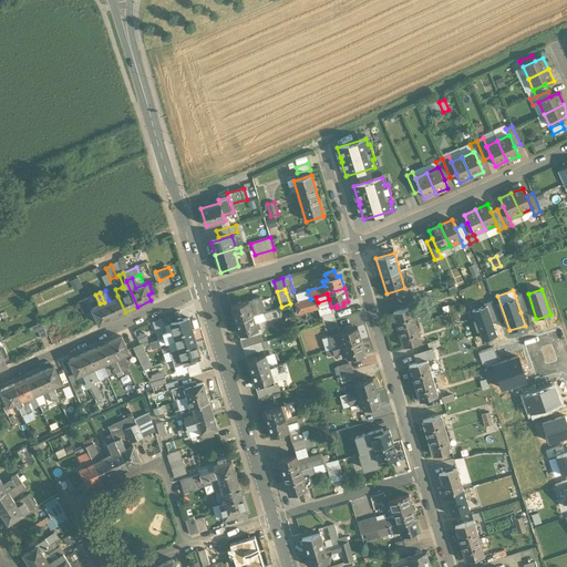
[(515,296),(521,312),(526,310),(521,294),(515,296)]
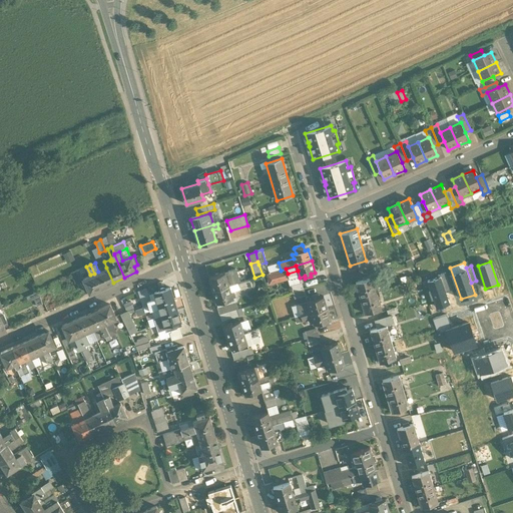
[(98,272),(94,274),(101,288),(113,283),(106,268),(98,272)]
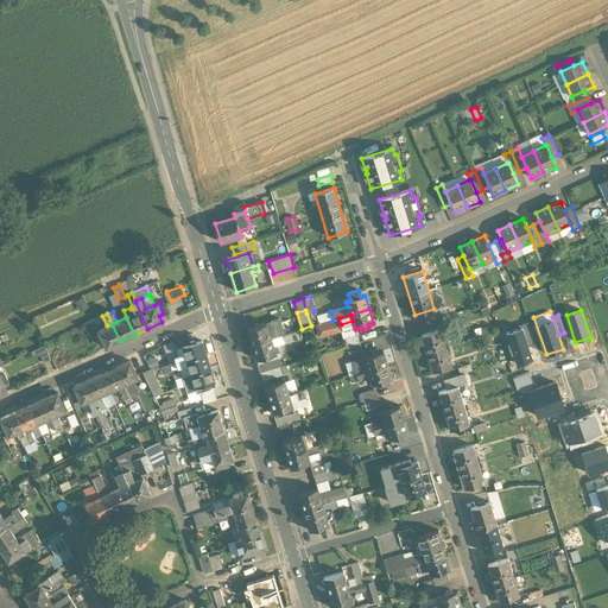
[(333,321),(316,325),(320,336),(342,329),(341,324),(339,318),(333,321)]
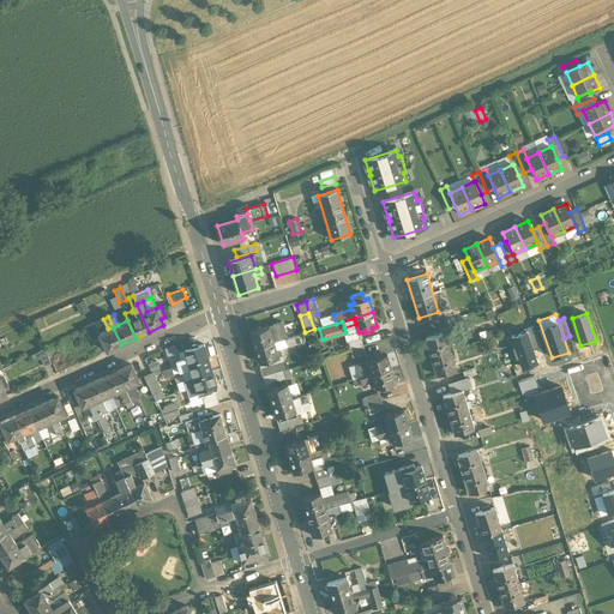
[(286,339),(281,324),(270,326),(274,342),(286,339)]
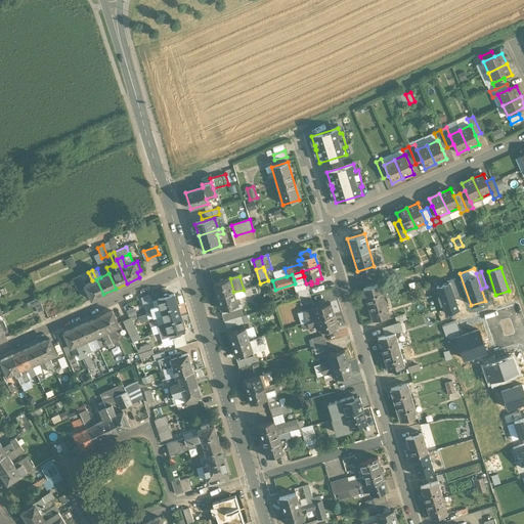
[(230,278),(214,284),(217,297),(233,292),(230,278)]
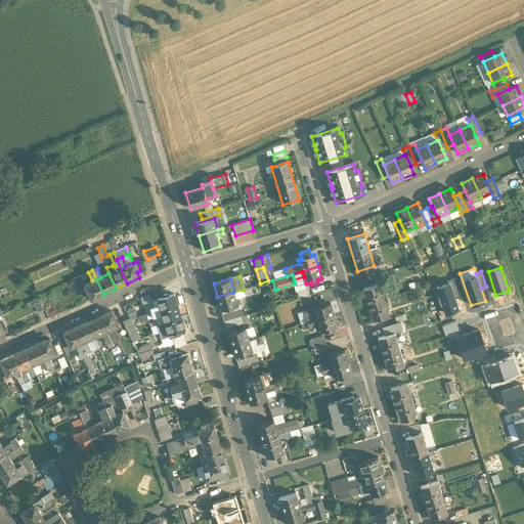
[(103,294),(96,279),(92,280),(84,285),(91,299),(103,294)]
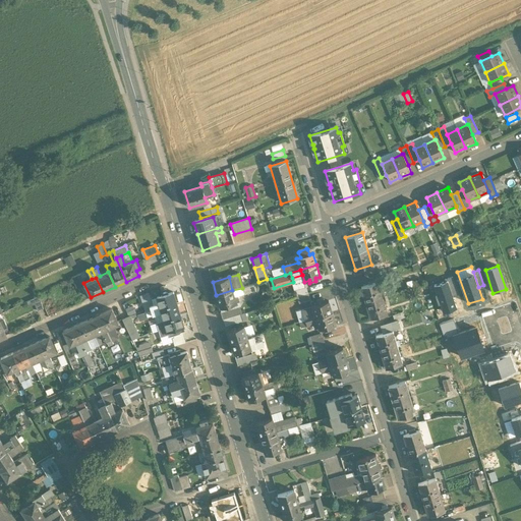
[(447,282),(452,296),(458,295),(452,278),(446,280),(447,282)]
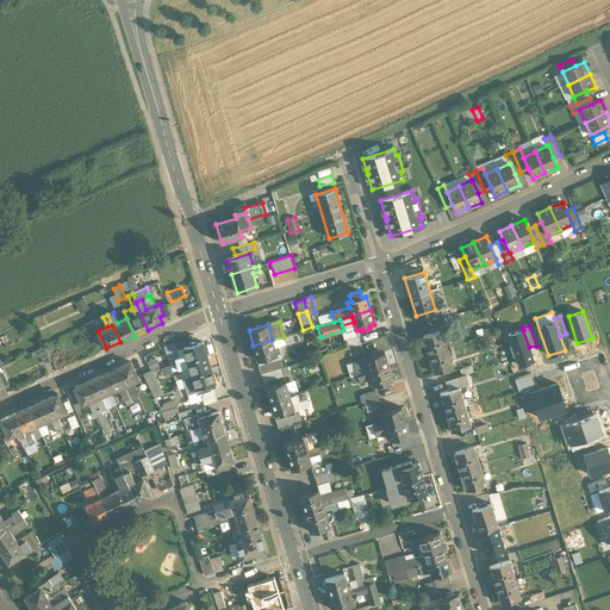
[(441,330),(422,336),(434,373),(453,367),(441,330)]
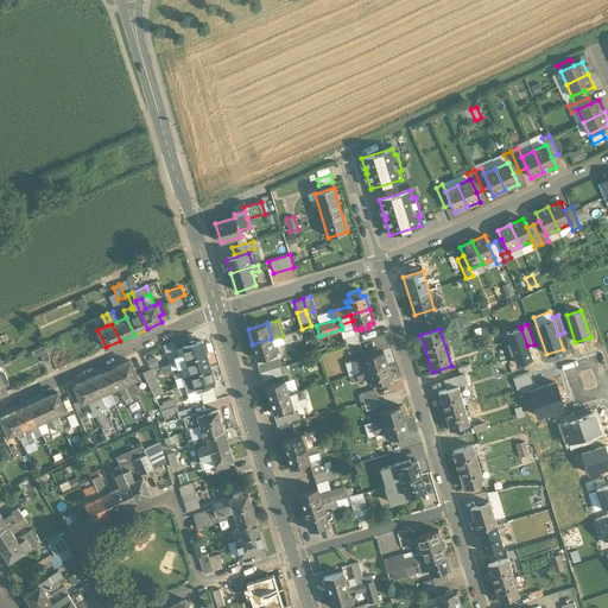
[(521,329),(507,335),(517,366),(532,360),(527,346),(521,329)]
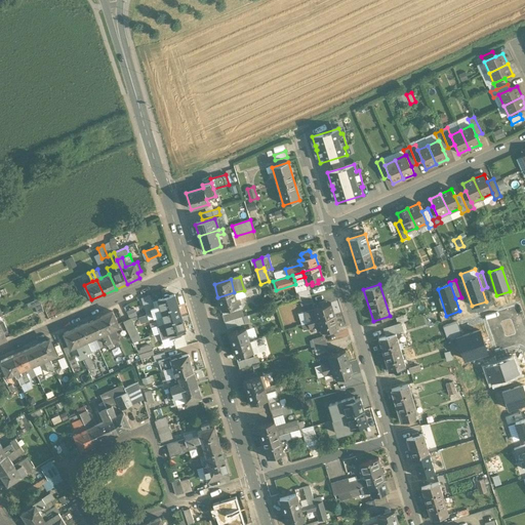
[(255,286),(244,290),(245,296),(257,293),(255,286)]
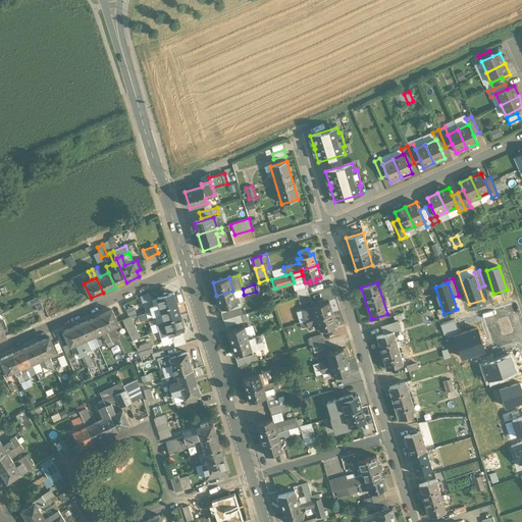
[(306,289),(296,292),(298,297),(308,294),(306,289)]
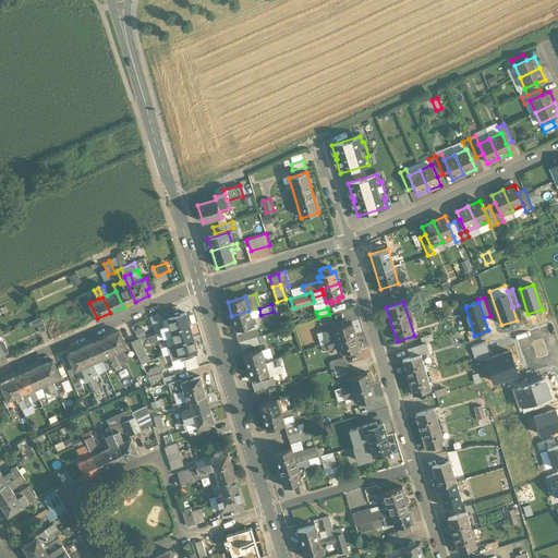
[(249,311),(231,316),(235,330),(253,325),(249,311)]
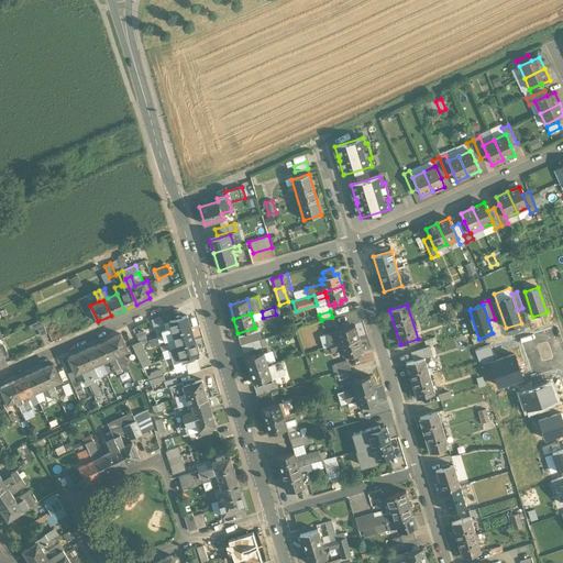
[(187,316),(181,317),(179,316),(176,318),(175,319),(169,320),(173,332),(190,327),(187,316)]
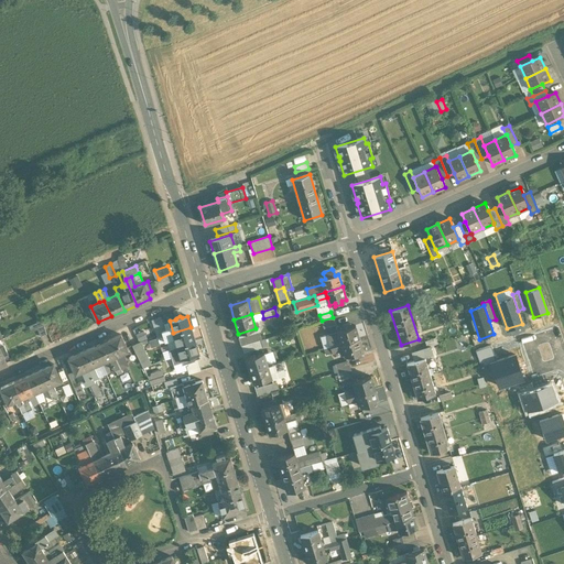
[(322,321),(321,322),(323,328),(335,325),(333,317),(322,321)]
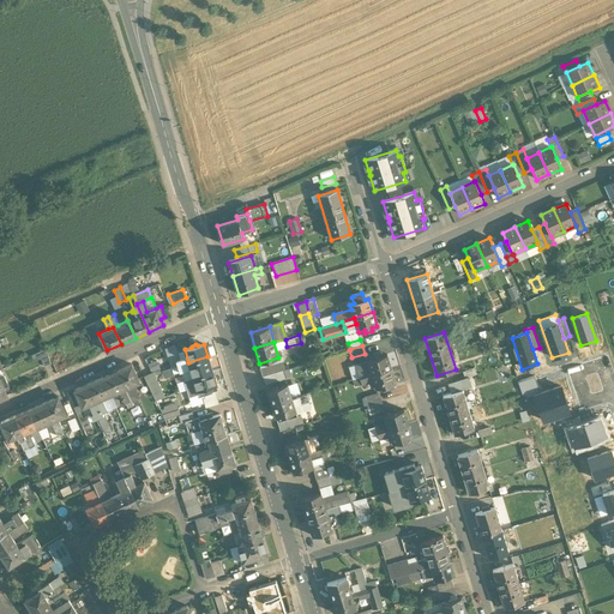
[(185,349),(174,351),(173,349),(166,351),(170,368),(178,366),(188,362),(185,349)]
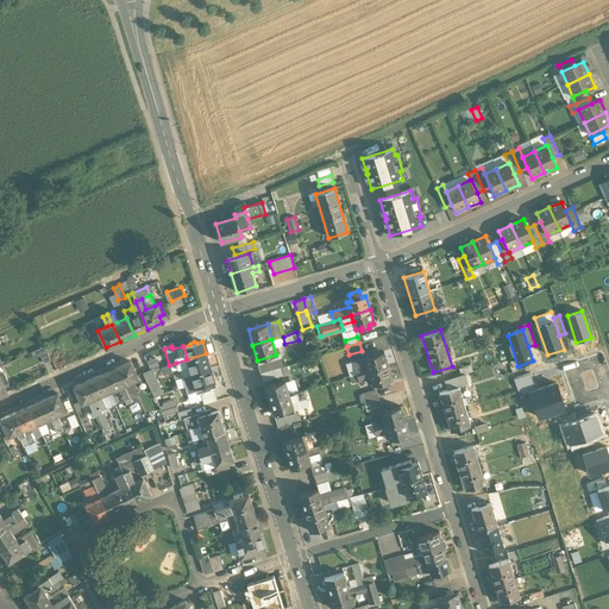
[(371,356),(364,357),(364,358),(352,362),(357,375),(369,371),(387,366),(383,352),(376,353),(375,350),(370,351),(371,356)]
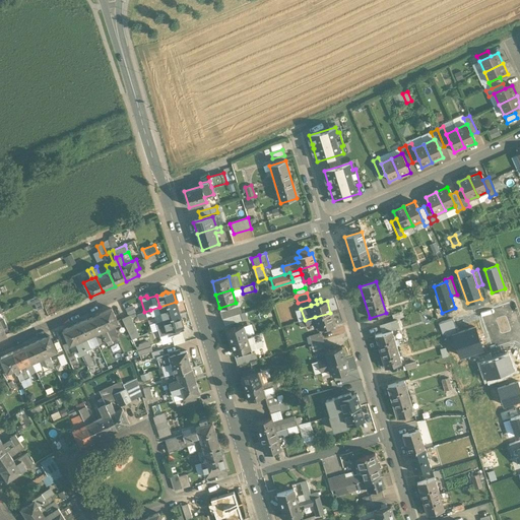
[(176,302),(159,307),(161,312),(164,319),(179,314),(176,302)]
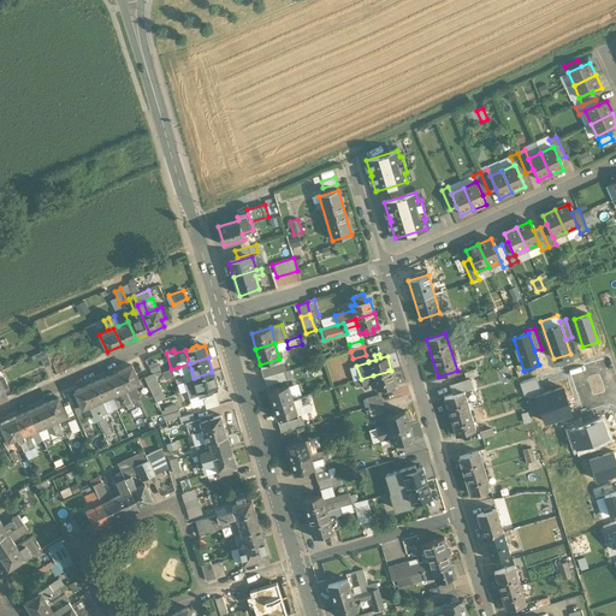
[(282,362),(261,368),(265,378),(284,372),(282,362)]
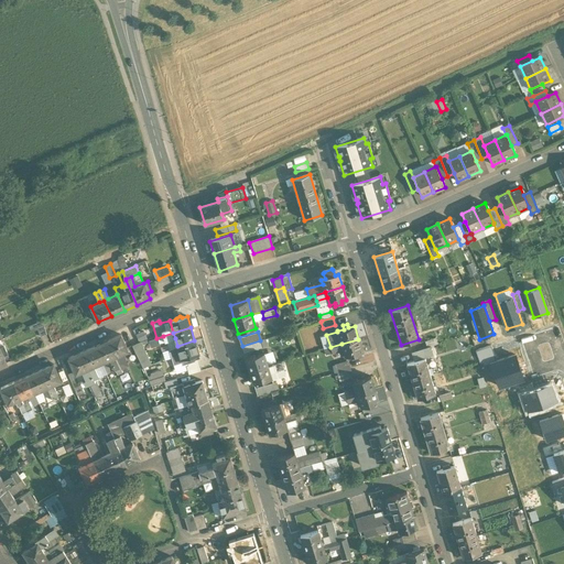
[(120,334),(107,340),(115,357),(119,354),(127,350),(120,334)]
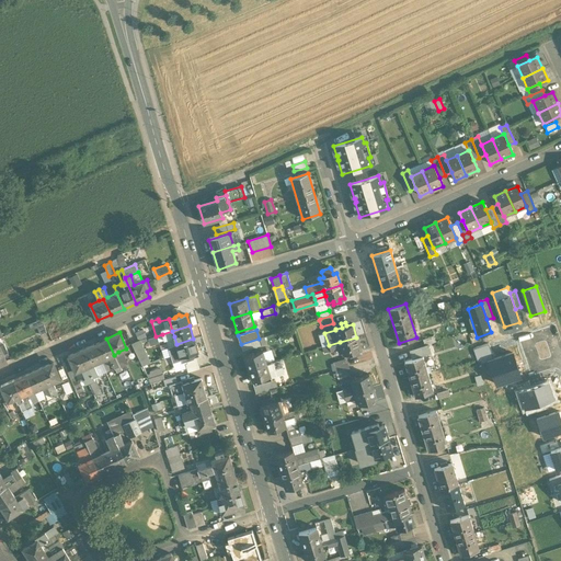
[(433,336),(422,340),(424,345),(435,342),(433,336)]
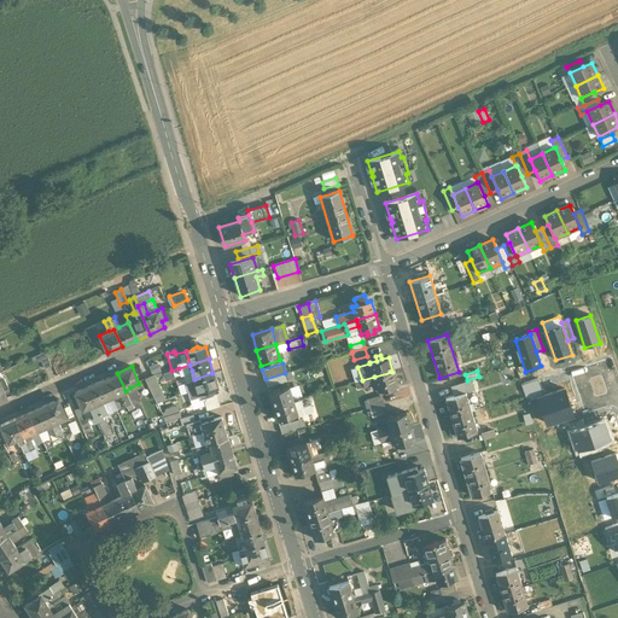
[(392,372),(374,377),(375,384),(378,391),(397,385),(392,372)]
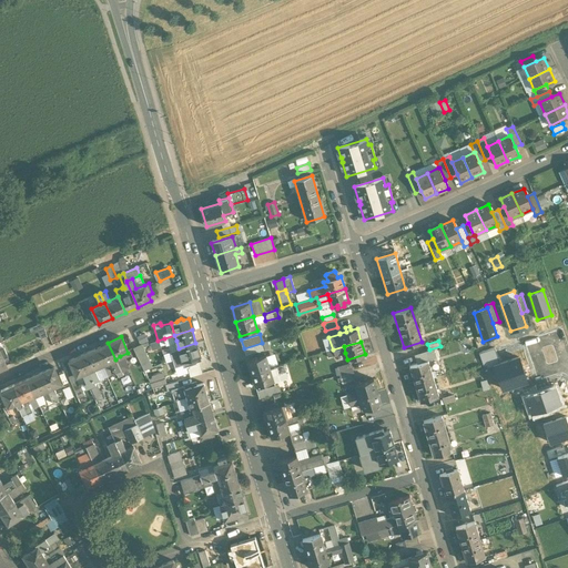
[(115,359),(108,343),(94,348),(102,365),(111,361),(115,359)]
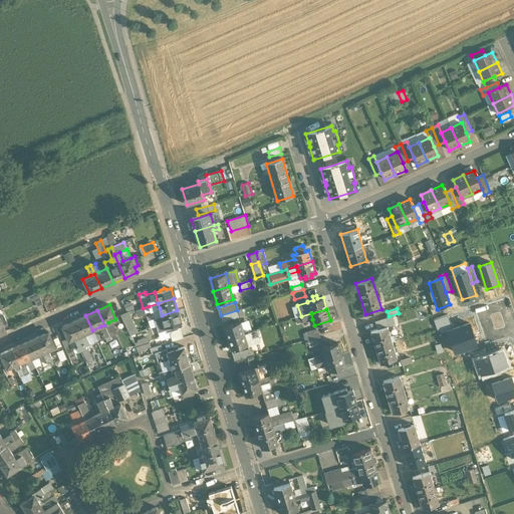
[(177,310),(162,315),(165,326),(170,324),(172,325),(175,324),(176,322),(179,322),(180,321),(177,310)]
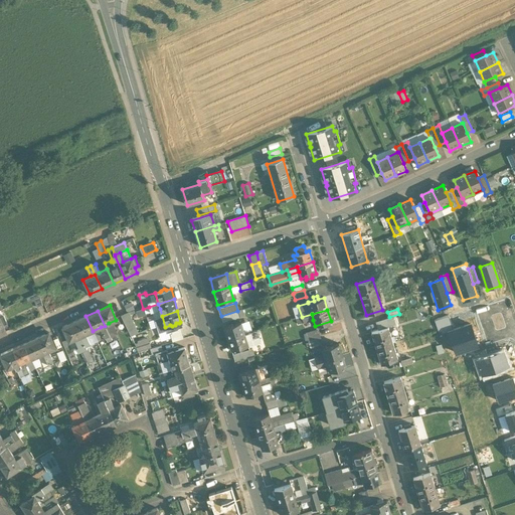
[(237,311),(221,316),(222,322),(239,317),(237,311)]
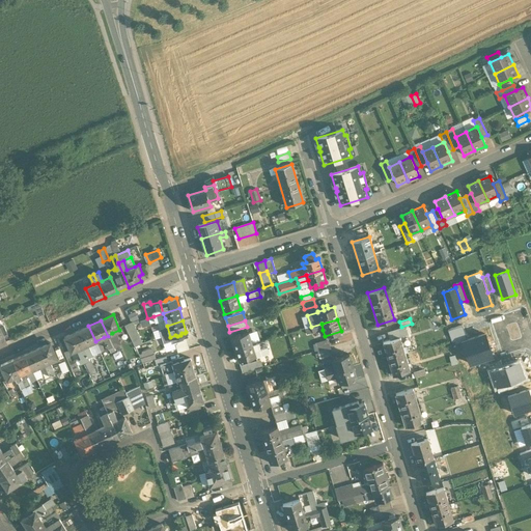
[(124,326),(126,328),(130,337),(134,346),(142,343),(133,323),(124,326)]
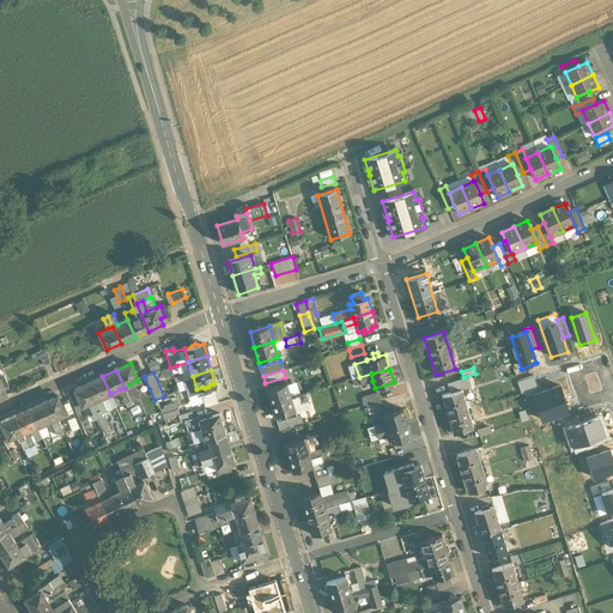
[(371,374),(359,377),(360,384),(372,381),(371,374)]
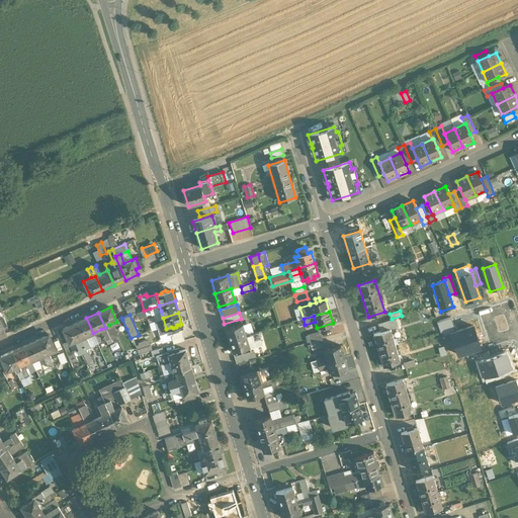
[(86,318),(74,323),(81,338),(85,336),(93,333),(86,318)]
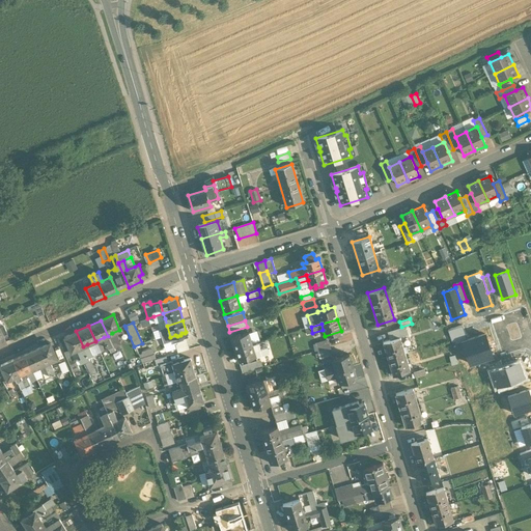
[(163,344),(186,337),(185,333),(182,333),(180,335),(177,336),(175,335),(170,337),(167,326),(159,329),(163,344)]
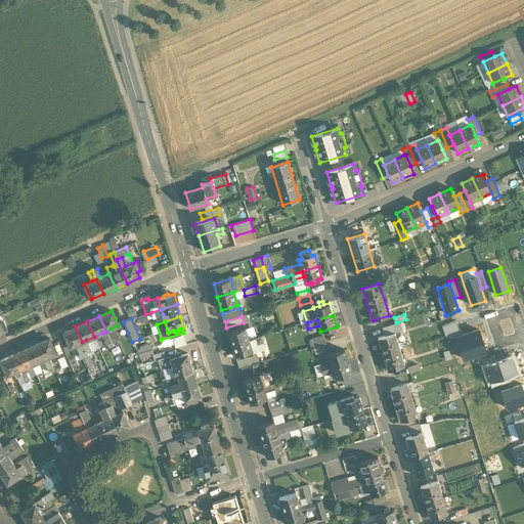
[(118,325),(111,329),(116,339),(117,339),(128,333),(124,323),(118,325)]
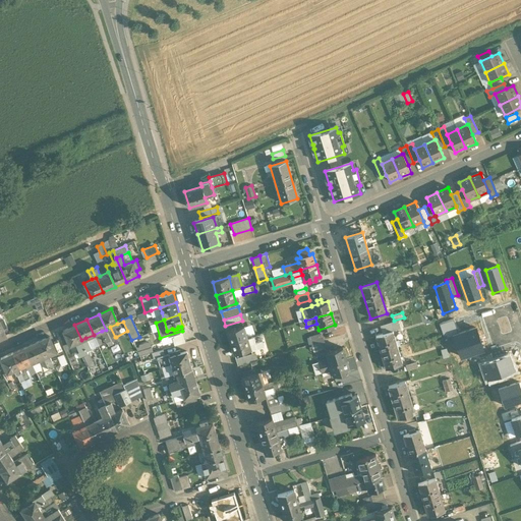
[(74,325),(63,330),(69,345),(77,342),(81,340),(74,325)]
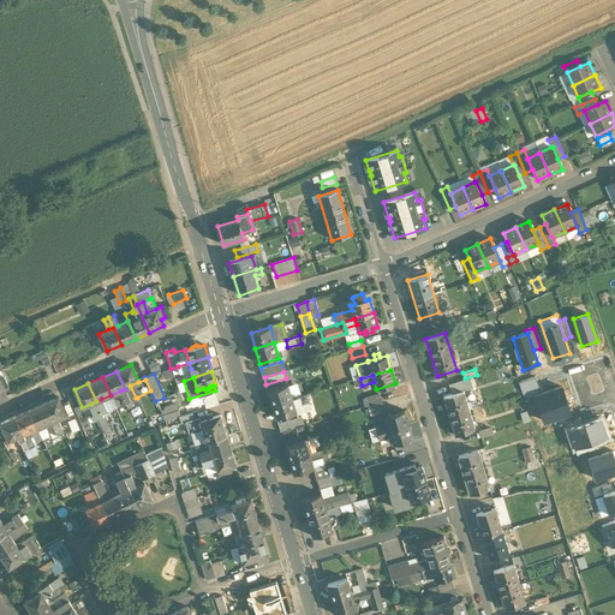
[(287,384),(268,390),(273,405),(292,399),(287,384)]
